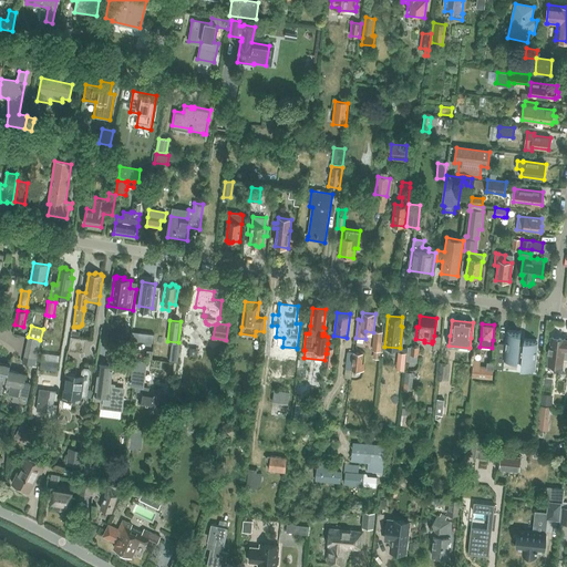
[(111,331),(111,340),(124,342),(125,333),(111,331)]
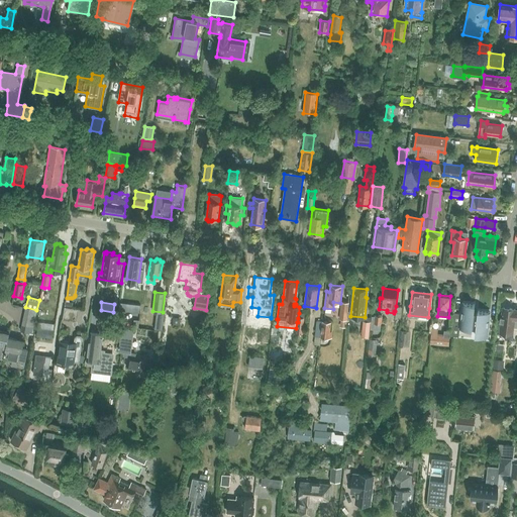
[(348,303),(340,302),(339,319),(347,320),(348,303)]
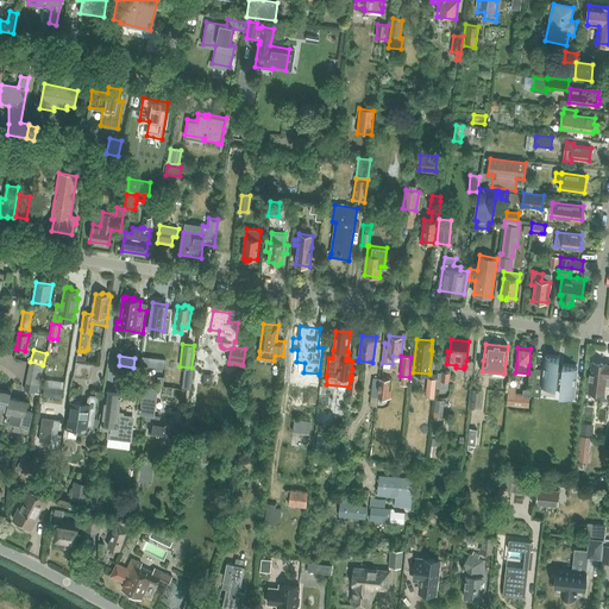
[(532,396),(540,397),(541,387),(556,388),(557,384),(560,385),(559,396),(576,397),(578,366),(577,366),(576,369),(558,366),(559,358),(545,357),(545,356),(542,356),(541,370),(534,369),(532,396)]
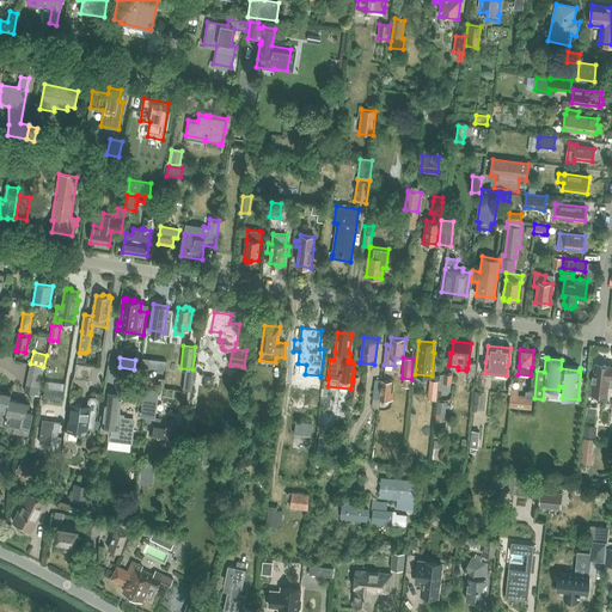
[(30,363),(29,371),(43,374),(44,367),(43,367),(30,363)]
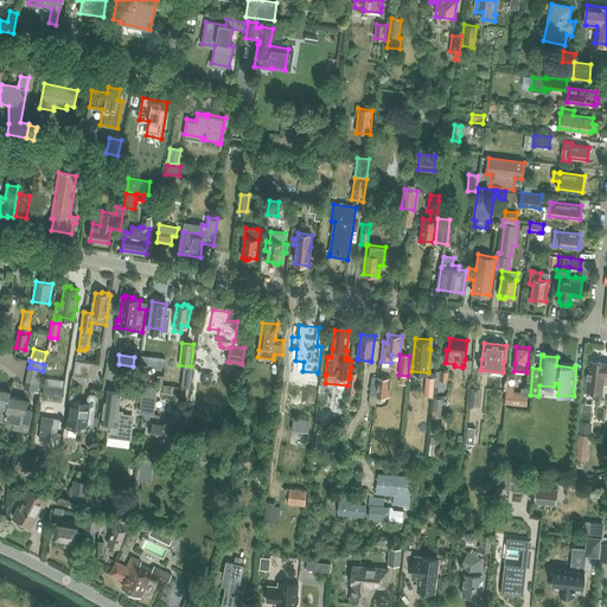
[(606,363),(590,362),(587,393),(602,394),(604,384),(606,384),(606,363)]
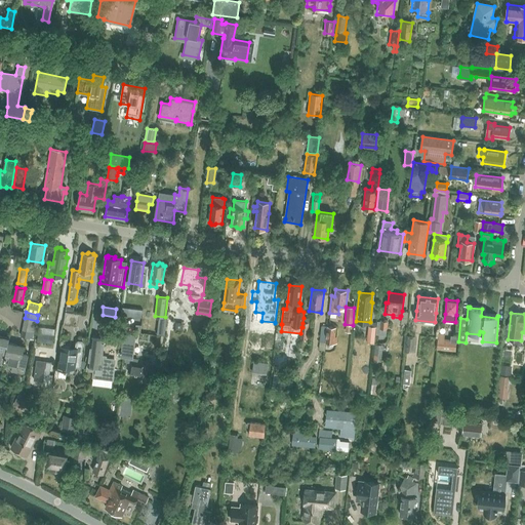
[(25,318),(24,324),(35,327),(37,321),(25,318)]
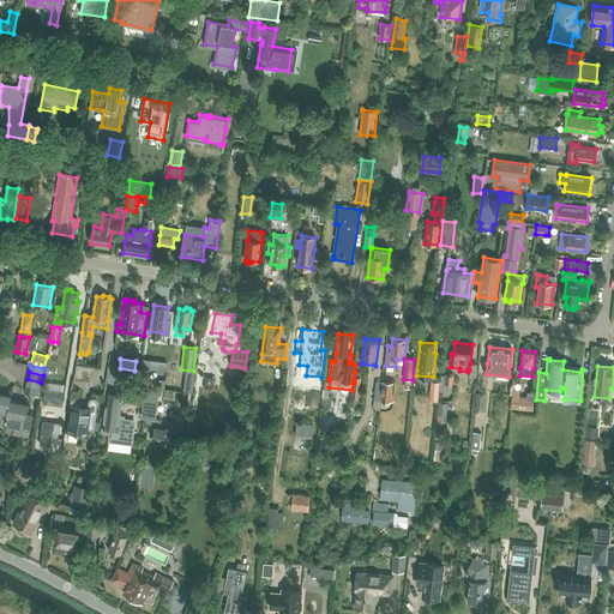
[(362,379),(361,379),(361,373),(355,372),(354,378),(354,383),(353,383),(351,390),(351,396),(351,397),(360,398),(362,379)]
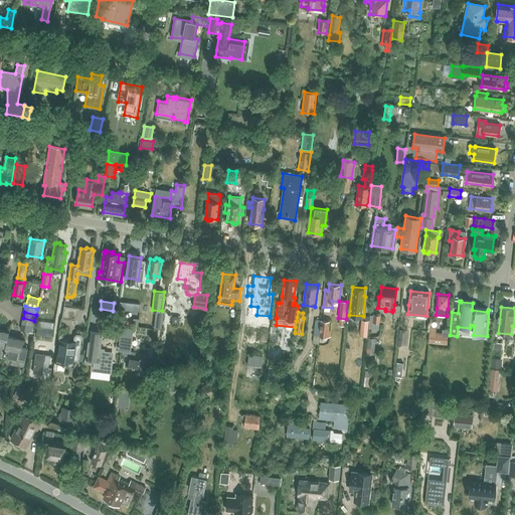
[(380,323),(381,316),(373,315),(373,316),(370,316),(369,328),(378,329),(379,323),(380,323)]
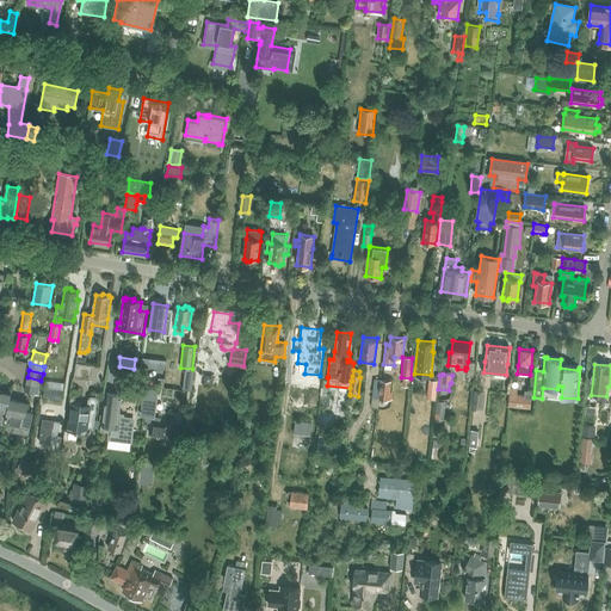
[(41,381),(28,377),(26,384),(31,386),(39,388),(41,381)]
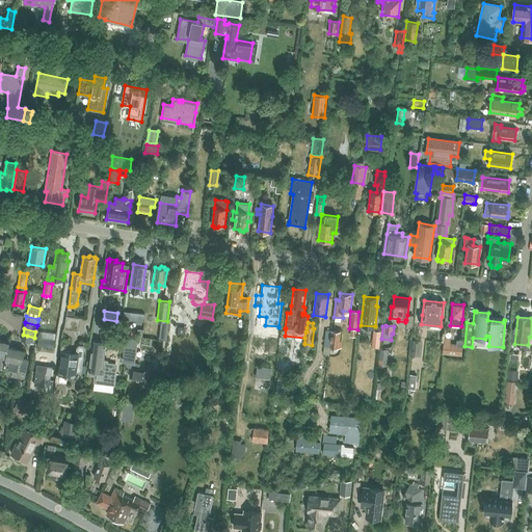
[(331,330),(329,348),(342,349),(343,342),(340,342),(341,331),(334,331),(331,330)]
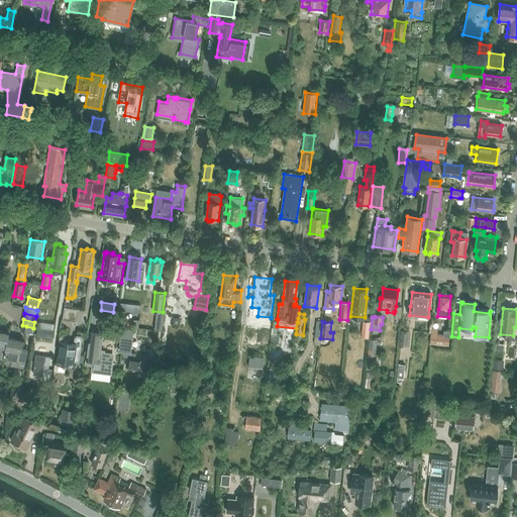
[(371,323),(364,322),(362,337),(369,338),(371,323)]
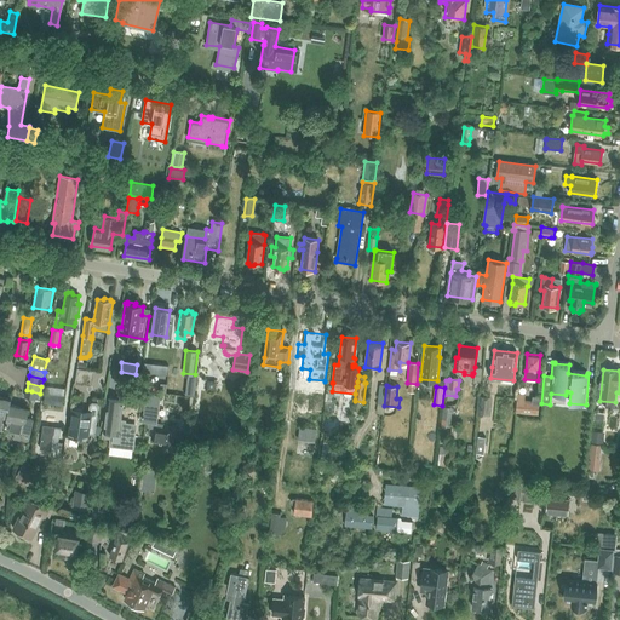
[(26,392),(26,397),(39,400),(40,394),(32,391),(27,390),(26,392)]
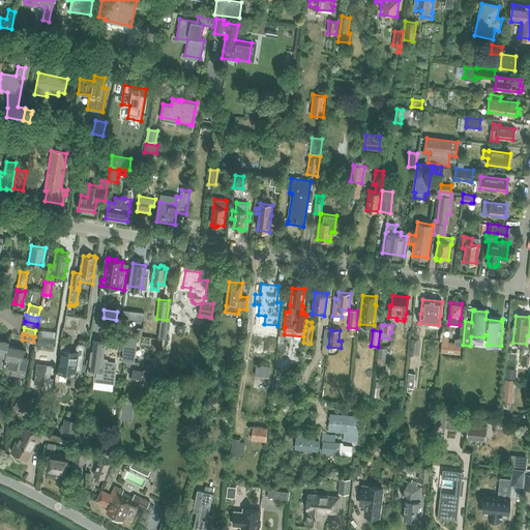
[(125,335),(125,339),(121,361),(124,361),(123,364),(139,366),(140,361),(135,361),(138,337),(125,335)]
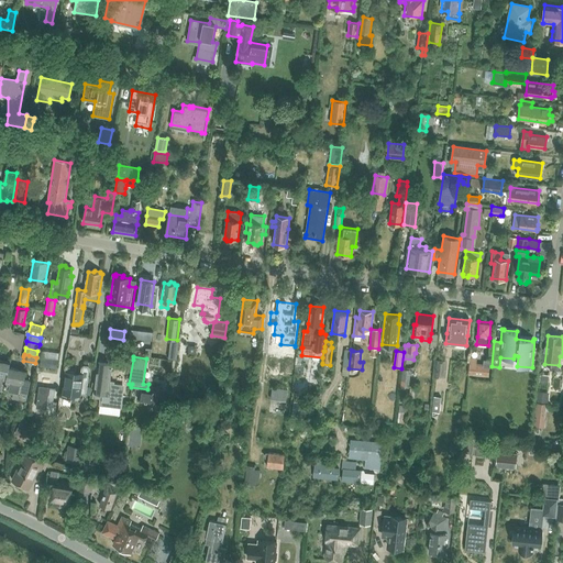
[(41,357),(40,366),(56,368),(57,360),(41,357)]
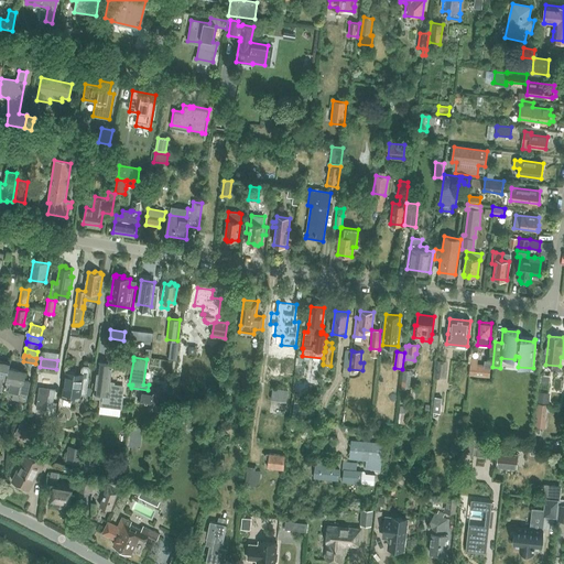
[(469,376),(490,378),(492,361),(485,360),(484,365),(477,364),(477,358),(472,358),(470,362),(469,376)]
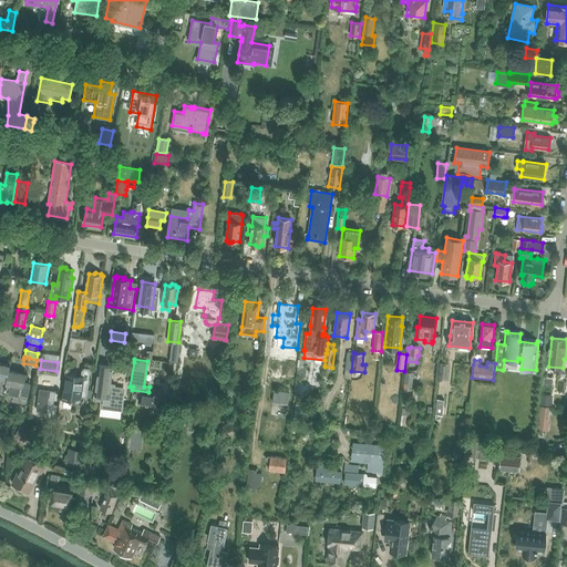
[(4,395),(4,392),(10,370),(10,366),(0,362),(0,394),(1,395),(3,395),(4,395)]
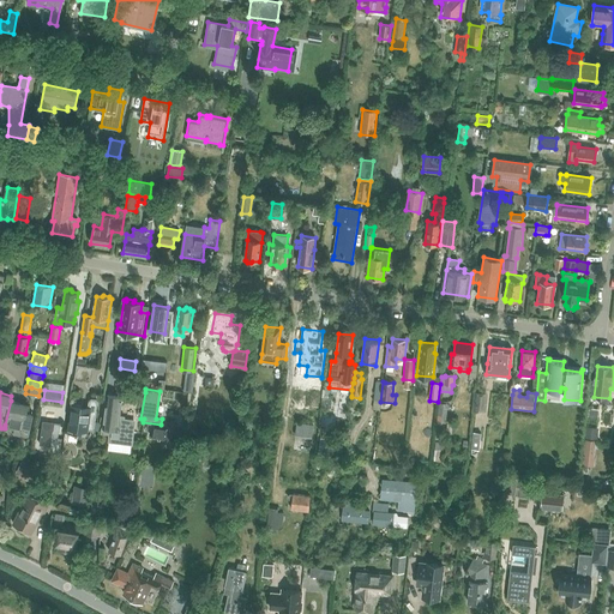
[(474,411),(486,413),(488,393),(475,392),(474,411)]
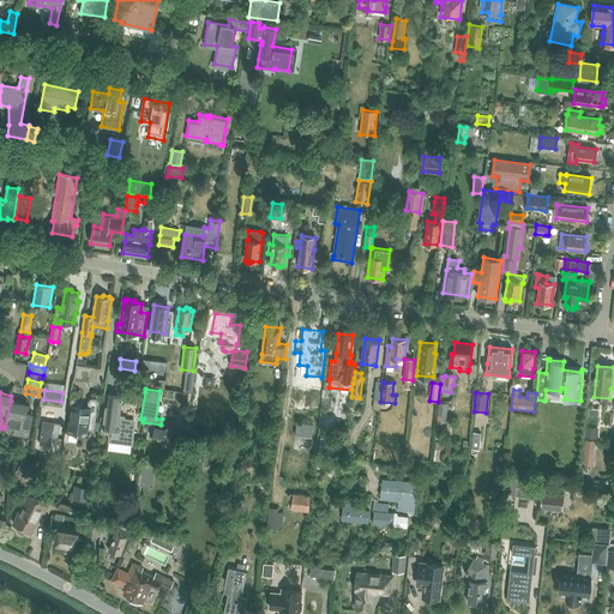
[(101,433),(103,434),(109,434),(108,443),(132,445),(136,420),(125,419),(125,416),(121,416),(124,397),(119,396),(104,395),(101,433)]
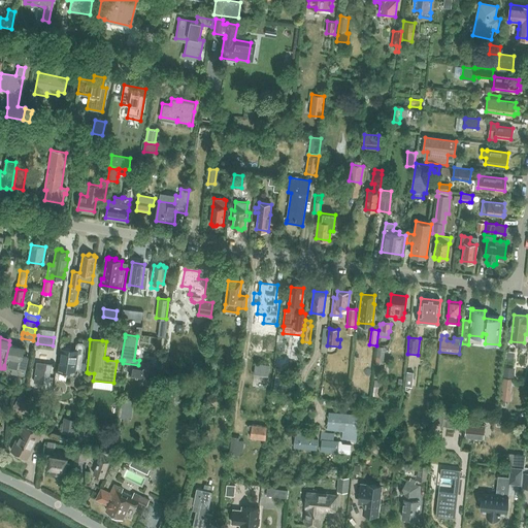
[(80,369),(84,347),(84,344),(81,343),(83,342),(78,341),(78,343),(76,343),(75,349),(63,347),(59,374),(74,376),(75,369),(80,369)]
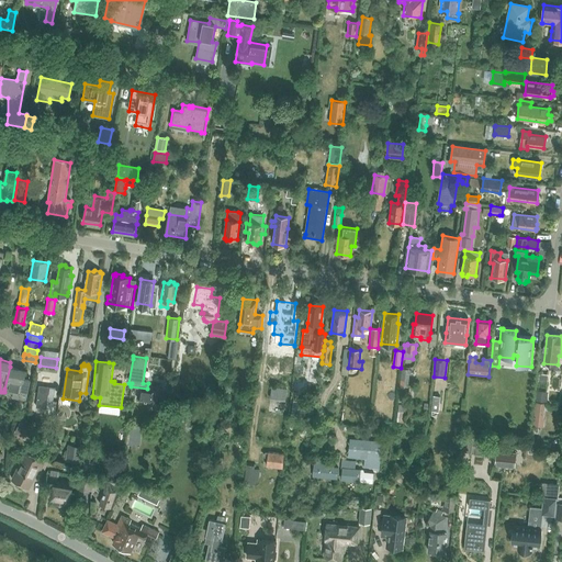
[(10,367),(4,389),(13,391),(12,398),(26,402),(29,390),(31,379),(25,377),(26,370),(10,367)]
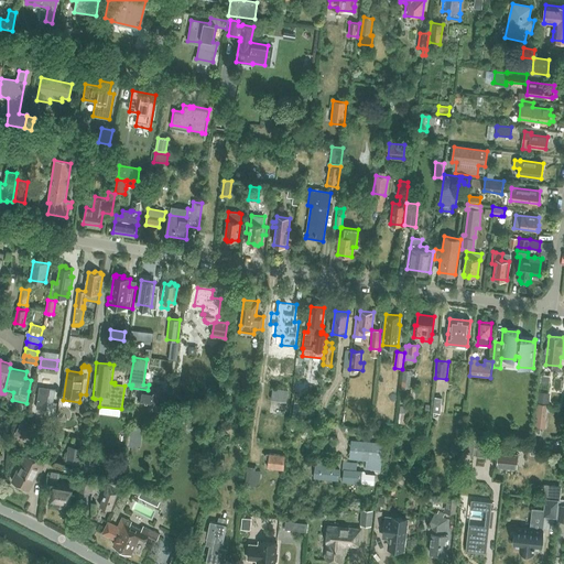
[(402,388),(410,389),(411,371),(403,370),(402,388)]
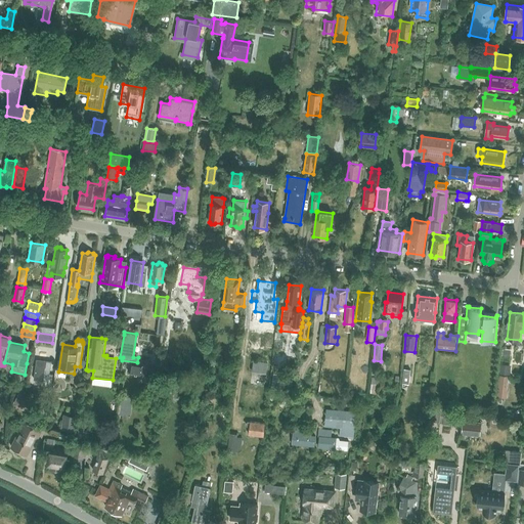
[(163,360),(170,366),(175,360),(168,354),(163,360)]
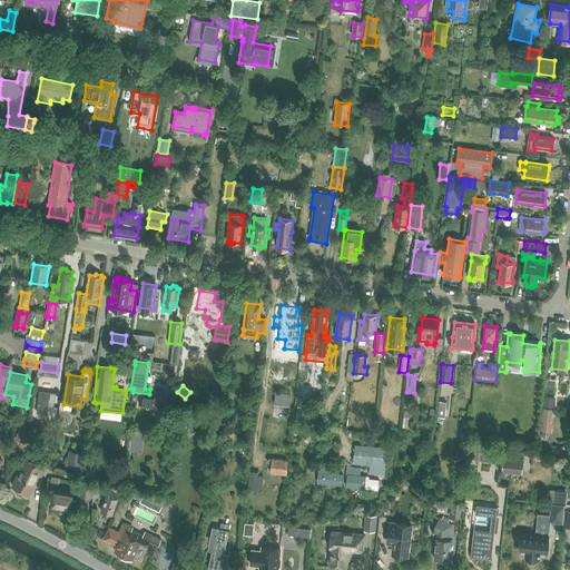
[(51,414),(56,393),(40,390),(37,413),(47,414),(51,414)]
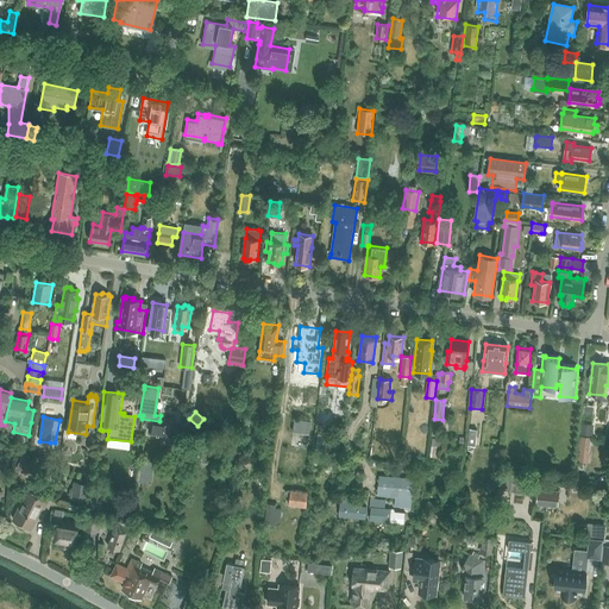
[(293,433),(309,435),(312,421),(294,420),(293,433)]
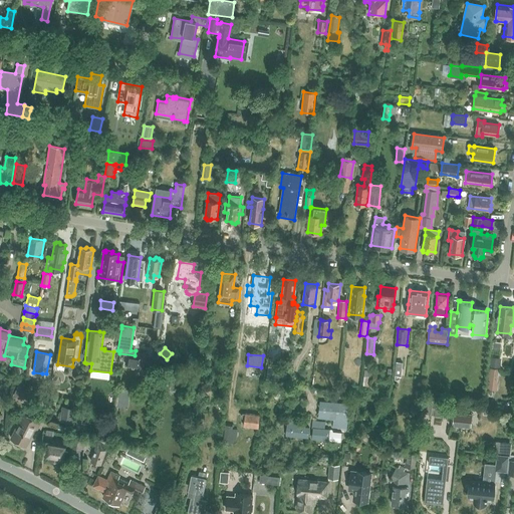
[(147,369),(148,367),(150,368),(151,360),(143,358),(143,357),(140,356),(140,358),(130,356),(127,363),(133,364),(132,366),(135,366),(135,365),(140,366),(140,368),(142,368),(143,366),(145,367),(145,368),(147,369)]
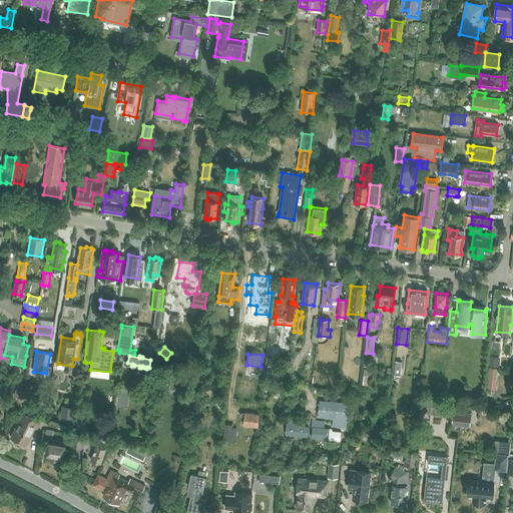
[(394,376),(401,376),(402,362),(395,362),(394,376)]
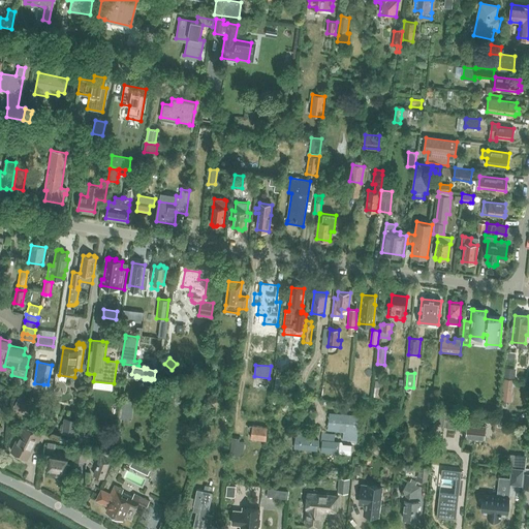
[(501,398),(512,399),(512,395),(511,395),(514,379),(503,377),(501,398)]
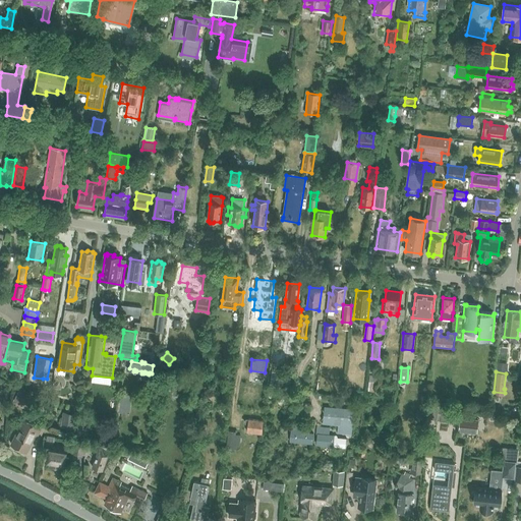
[(271,380),(270,385),(290,388),(292,373),(283,372),(282,382),(271,380)]
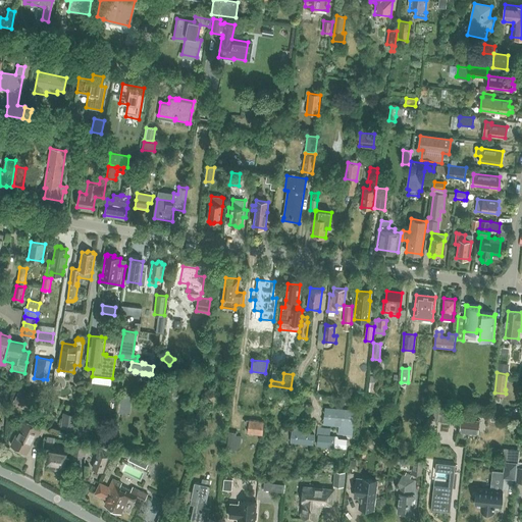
[(18,390),(13,402),(29,410),(35,399),(18,390)]
